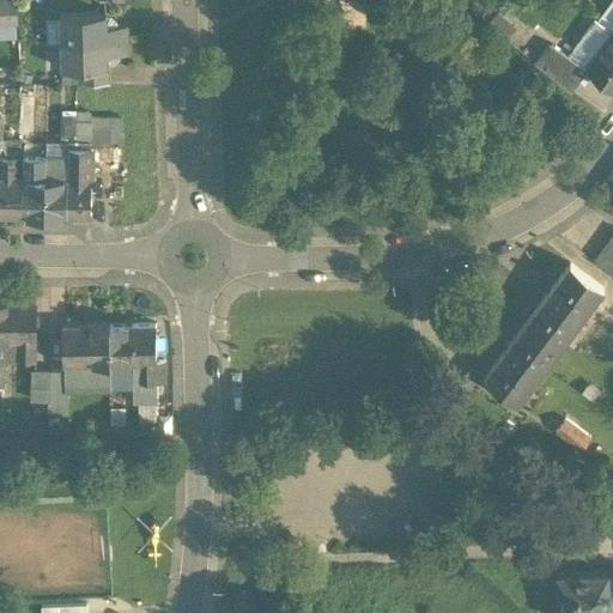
[(14,0),(1,0),(2,28),(17,28),(14,0)]
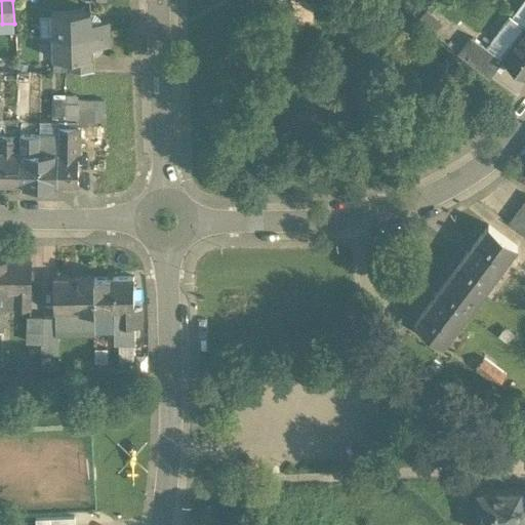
[(524,26),(524,1),(512,19),(524,29),(524,26)]
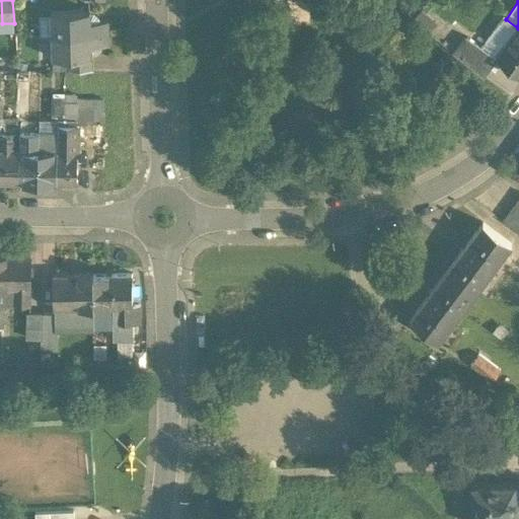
[(88,13),(50,14),(51,38),(107,35),(107,23),(89,24),(88,13)]
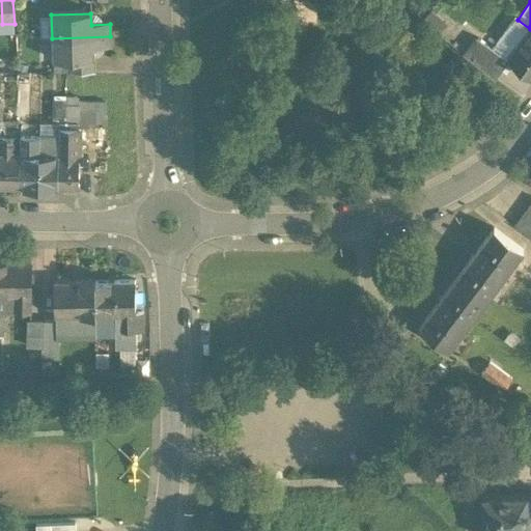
[(518,20),(518,19),(494,52),(506,61),(530,29),(518,20)]
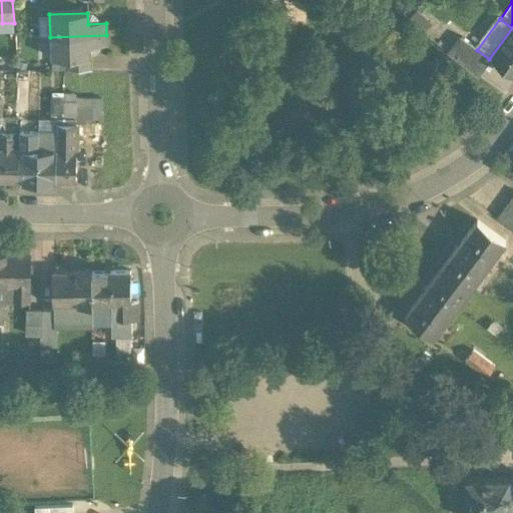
[(512,28),(489,59),(491,61),(512,77),(512,28)]
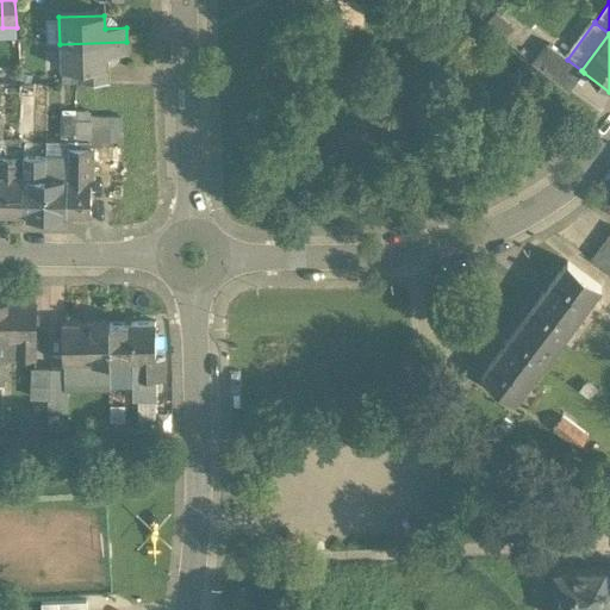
[(126,42),(60,44),(61,72),(78,70),(106,69),(106,57),(126,56),(126,42)]
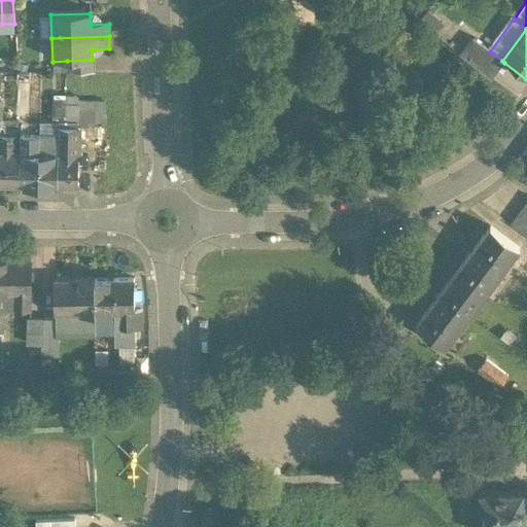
[(490,51),(473,40),(460,57),(491,81),(504,63),(502,61),(490,51)]
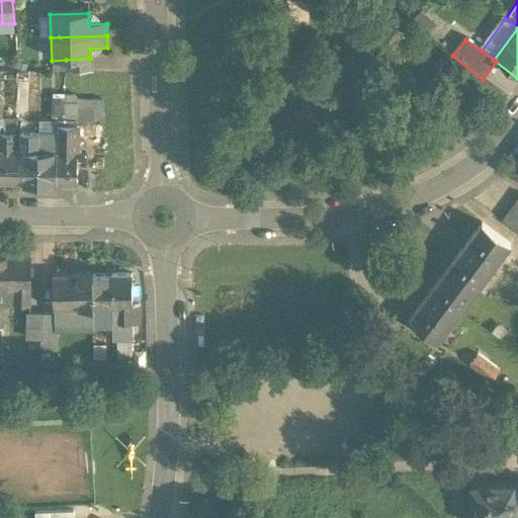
[(90,59),(66,60),(67,73),(90,73),(90,59)]
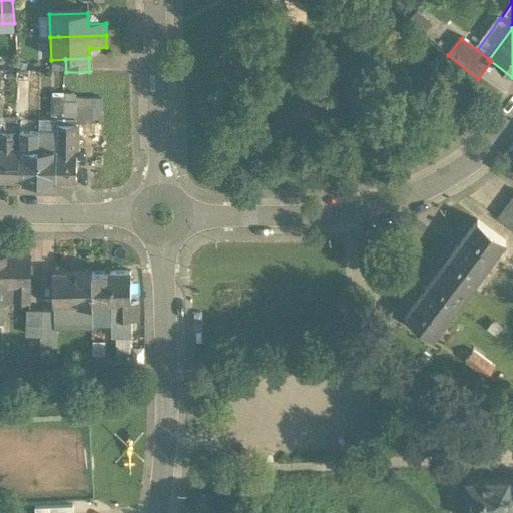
[(73,95),(63,95),(62,98),(62,103),(76,103),(76,99),(73,99),(73,95)]
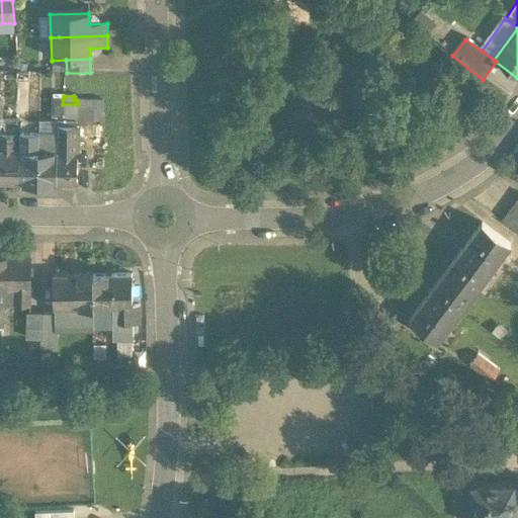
[(63,99),(54,98),(53,114),(63,114),(63,104),(63,99)]
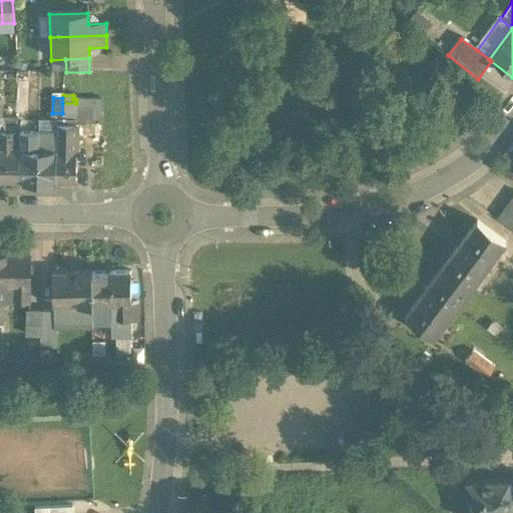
[(101,100),(90,100),(90,101),(80,100),(80,99),(76,99),(76,103),(75,120),(101,120),(101,100)]
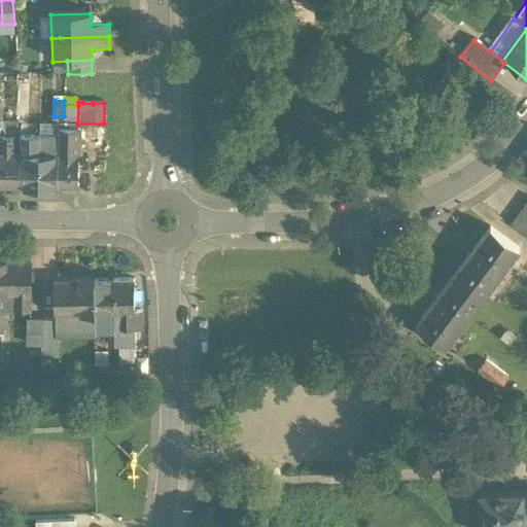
[(78,106),(64,106),(64,116),(64,124),(77,125),(77,124),(78,106)]
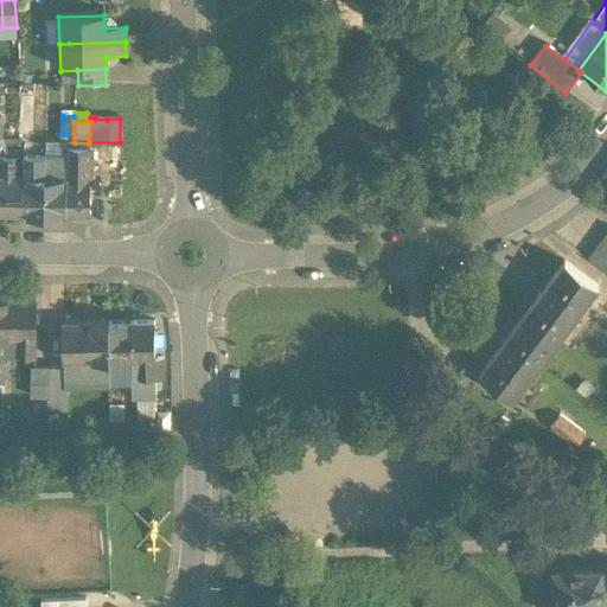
[(74,142),(68,142),(66,159),(66,178),(65,217),(90,217),(90,148),(89,148),(89,144),(74,142)]
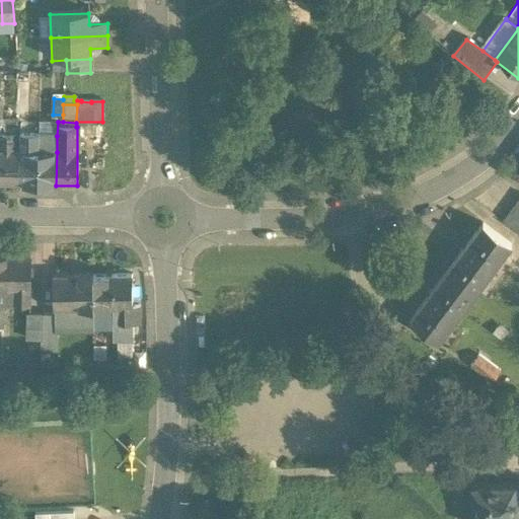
[(14,135),(0,135),(0,151),(14,152),(14,135)]
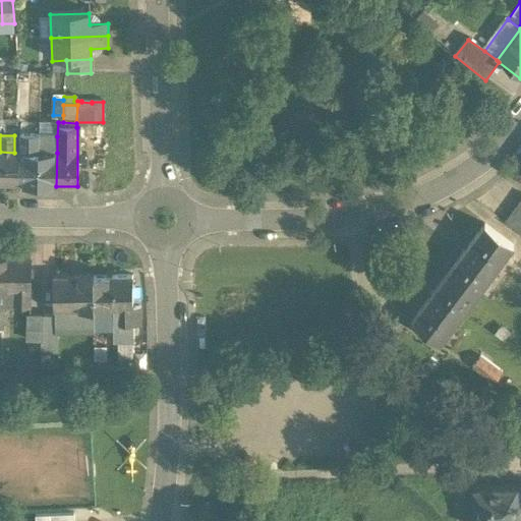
[(57,136),(38,135),(38,153),(57,153),(57,136)]
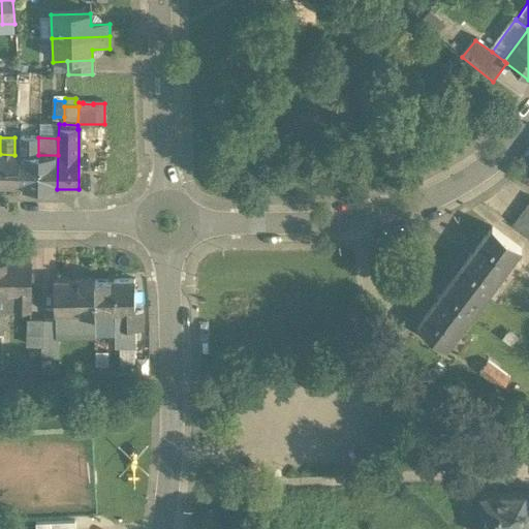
[(14,155),(0,154),(0,188),(19,188),(19,155),(14,155)]
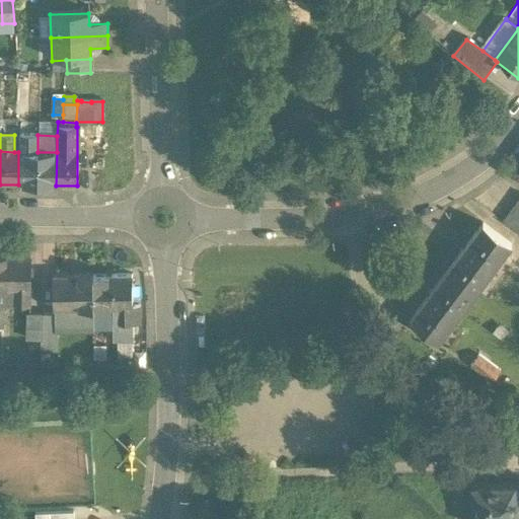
[(38,152),(18,152),(18,184),(38,184),(38,152)]
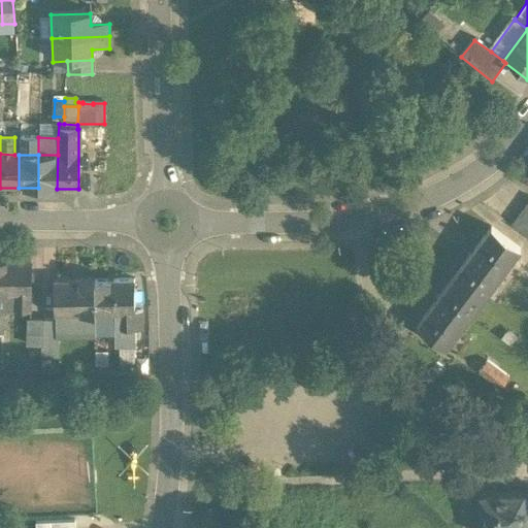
[(58,155),(38,155),(38,188),(57,189),(58,155)]
